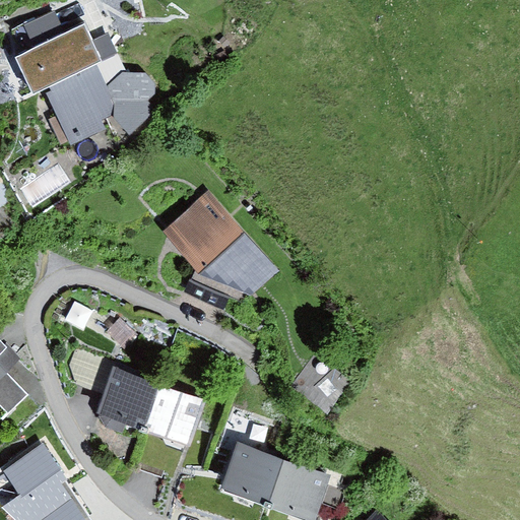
[(55,12),(26,25),(37,48),(15,58),(34,95),(51,87),(119,56),(109,35),(94,41),(86,24),(65,35),(55,12)]
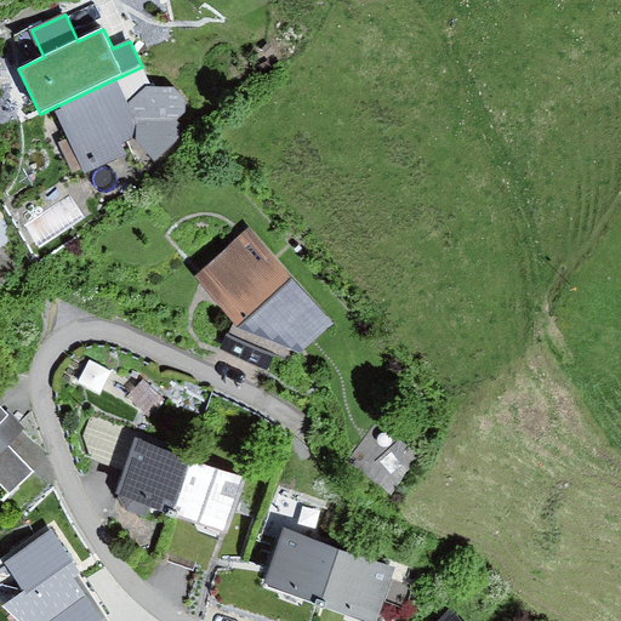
[(142,67),(61,104),(63,109),(57,113),(86,174),(127,154),(123,144),(135,138),(157,163),(184,138),(182,127),(176,119),(187,112),(187,103),(174,87),(152,87),(142,67)]
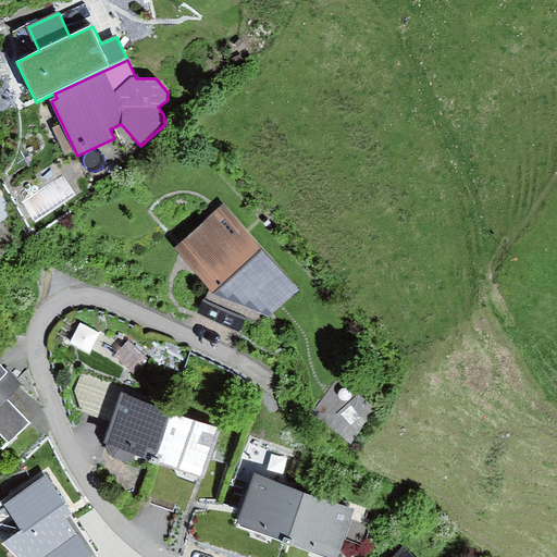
[(0,196),(0,222),(12,215),(0,196)]
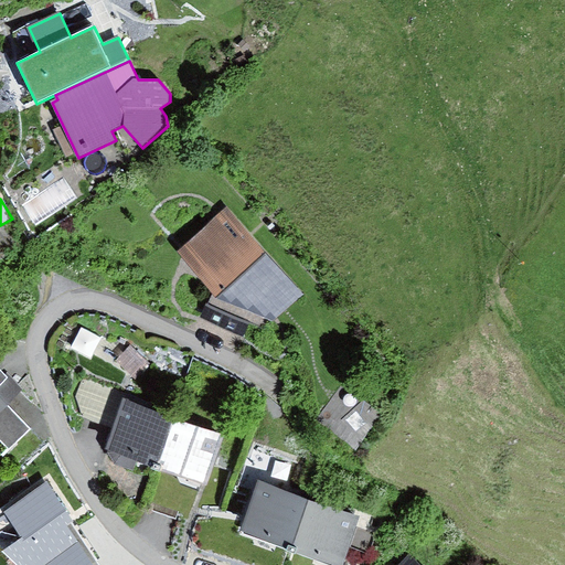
[(302,295),(227,209),(178,253),(213,295),(202,318),(244,337),(251,322),(267,329),(302,295)]
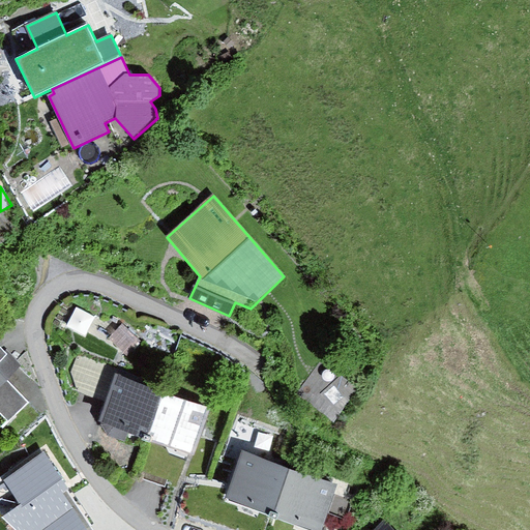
[(121,324),(108,339),(124,353),(138,339),(121,324)]
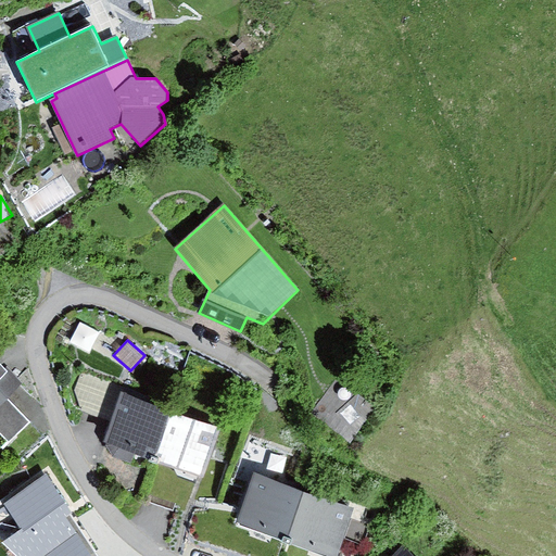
[(22,383),(0,359),(0,403),(7,397),(22,383)]
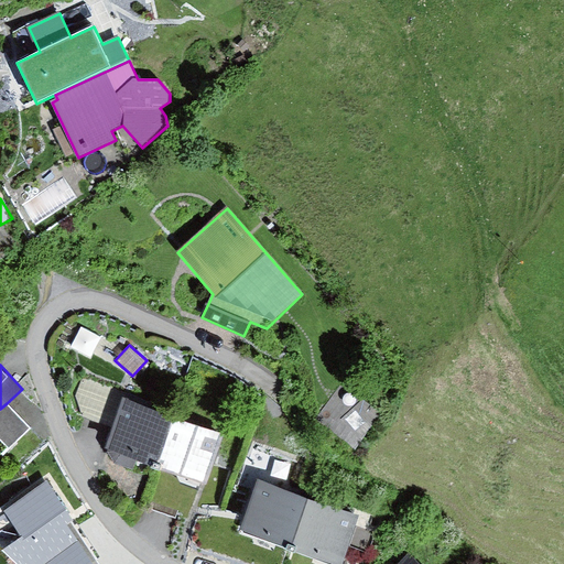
[(83,416),(114,427),(123,399),(126,392),(83,377),(75,396),(83,416)]
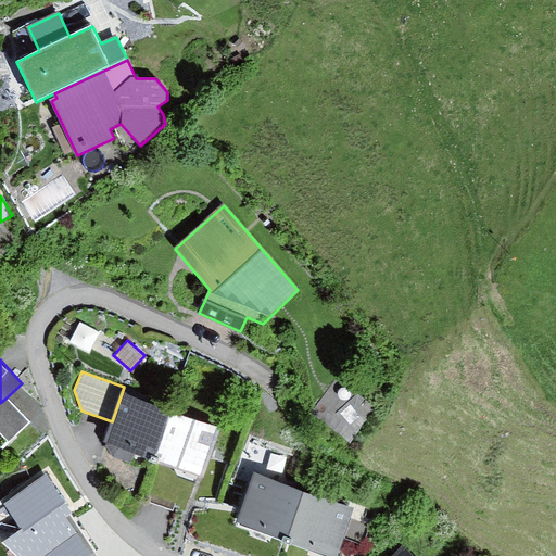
[(158,462),(175,412),(122,393),(112,421),(104,441),(106,442),(106,445),(112,455),(133,463),(136,454),(158,462)]
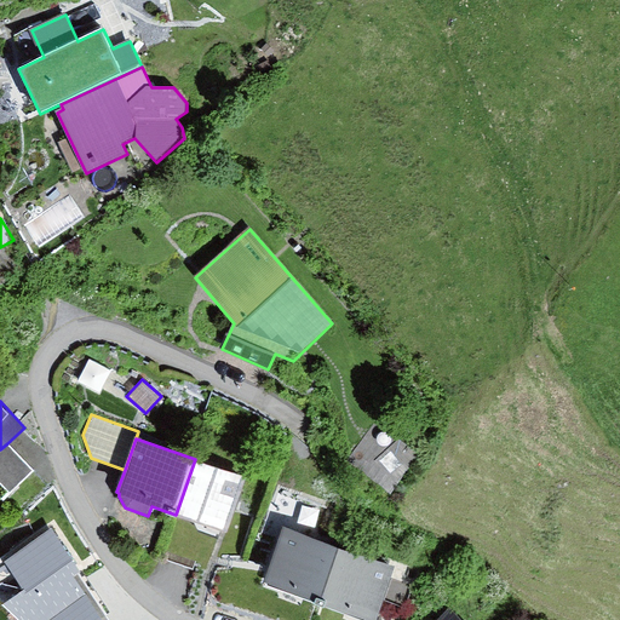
[(33,470),(7,443),(0,449),(0,482),(10,493),(33,470)]
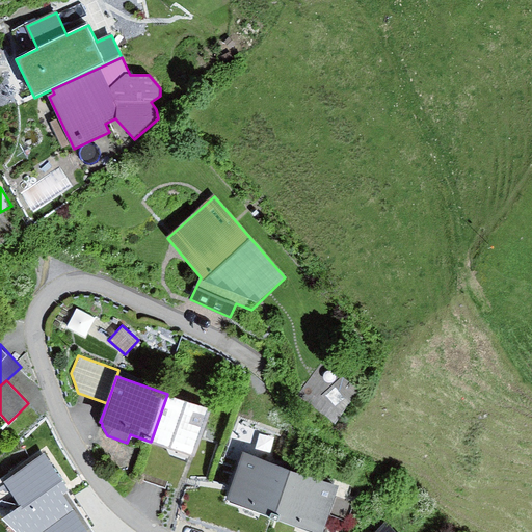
[(211,409),(167,394),(151,442),(194,457),(211,409)]
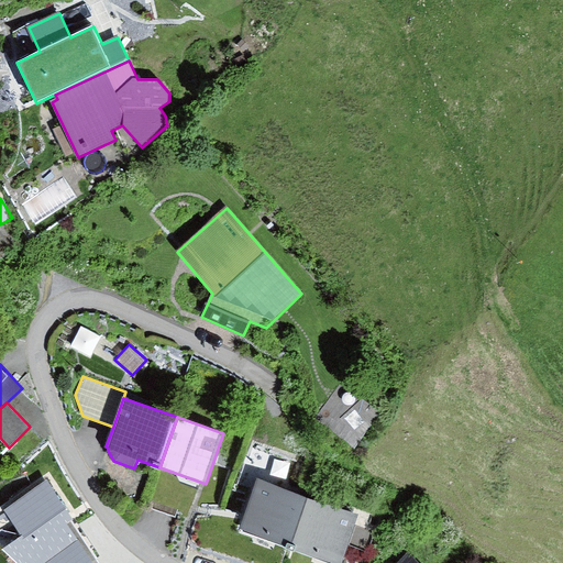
[(99,562),(48,479),(3,510),(21,537),(1,550),(15,562),(99,562)]
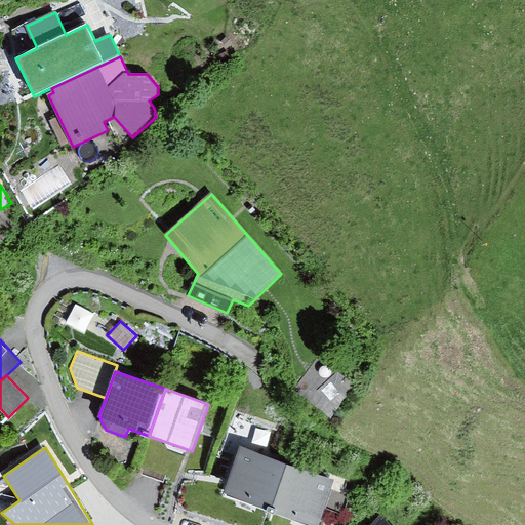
[(286,463),(240,447),(224,494),(269,511),(286,463)]
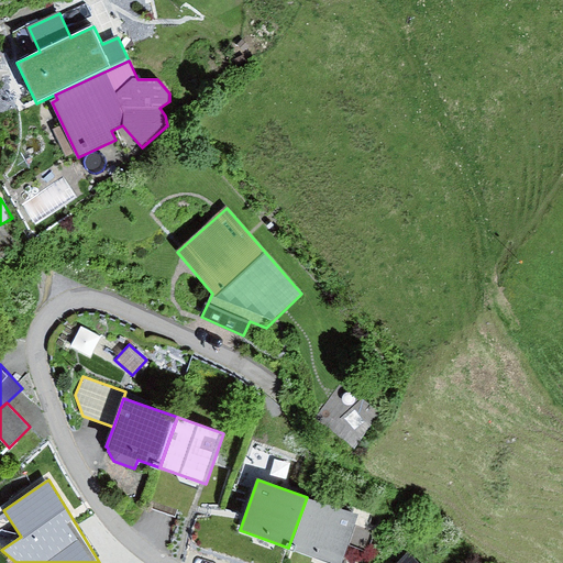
[(341,562),(359,515),(307,497),(288,548),(332,562),(341,562)]
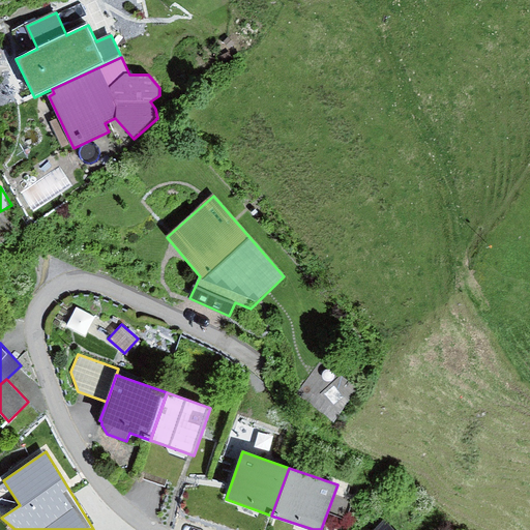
[(394,529),(386,521),(376,529),(394,529)]
